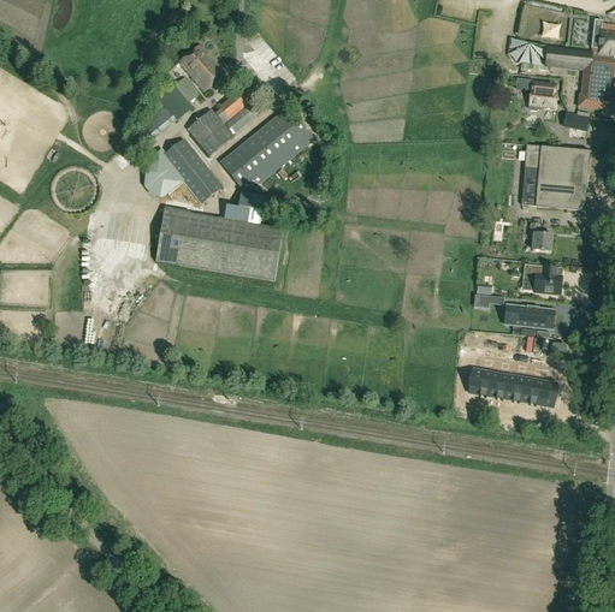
[(614,21),(602,21),(602,18),(593,17),(590,46),(591,46),(598,47),(598,51),(592,51),(592,49),(590,49),(565,47),(545,46),(545,49),(544,49),(544,52),(545,52),(544,64),(585,67),(585,69),(584,71),(585,73),(585,75),(584,77),(585,81),(584,79),(583,87),(584,87),(583,89),(584,93),(581,93),(580,105),(614,107),(614,21)]
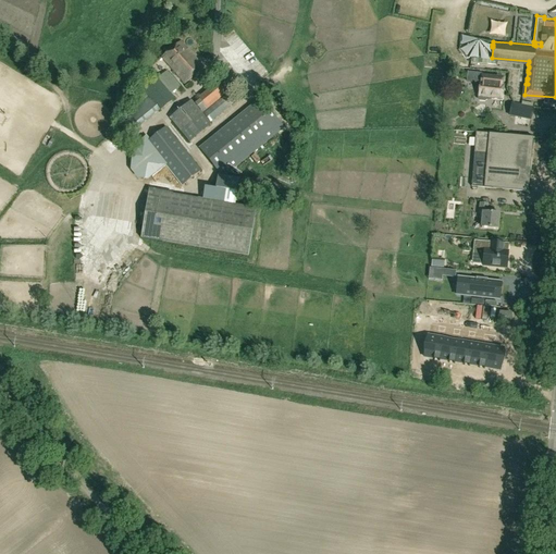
[(161,56),(184,82),(204,64),(180,38),(161,56)]
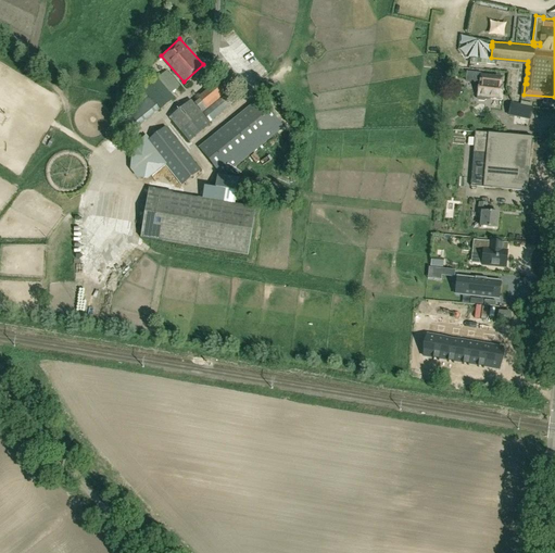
[(243,62),(246,72),(253,71),(250,61),(243,62)]
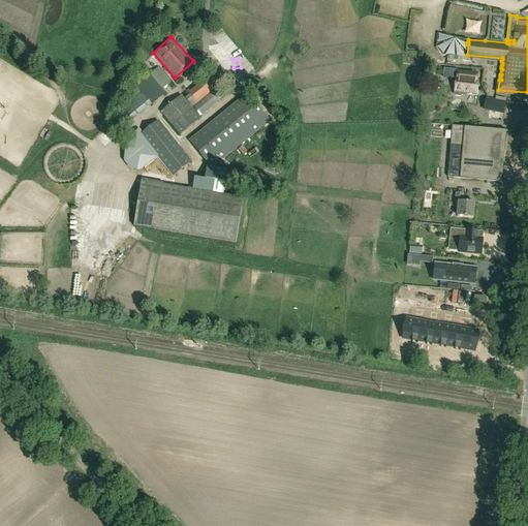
[(130,89),(137,98),(110,120),(118,129),(145,106),(165,91),(161,87),(169,80),(158,66),(150,72),(130,89)]
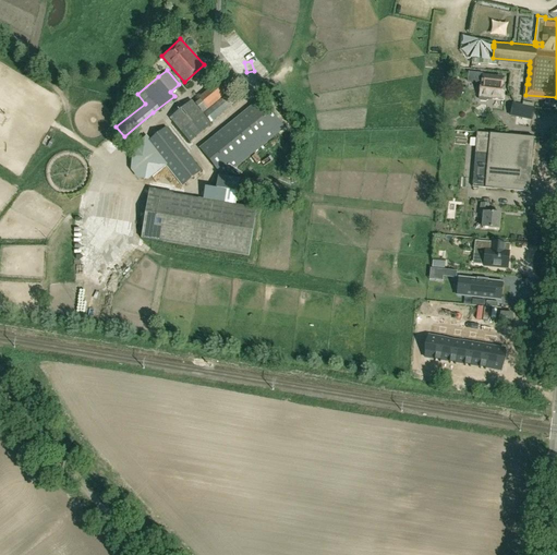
[(196,94),(198,97),(207,107),(219,96),(220,97),(232,86),(222,72),(196,94)]
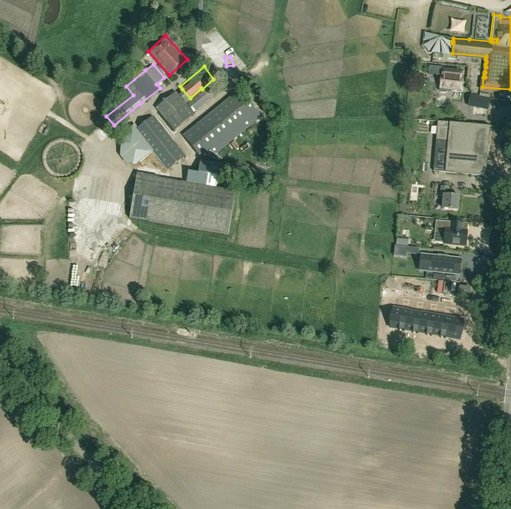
[(439,86),(461,88),(462,75),(461,75),(462,68),(441,66),(439,78),(438,80),(439,80),(439,86)]
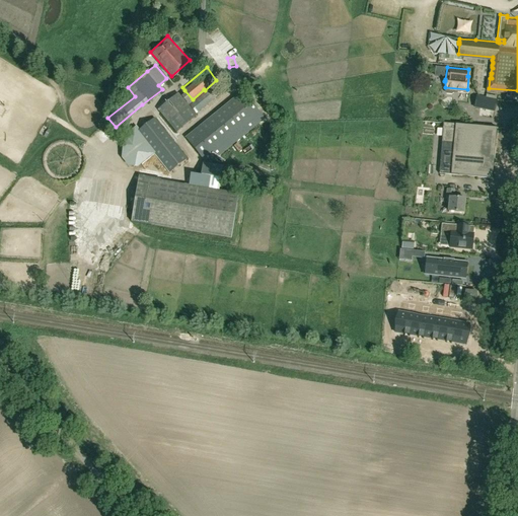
[(197,113),(189,102),(180,93),(177,90),(157,107),(175,130),(197,113)]
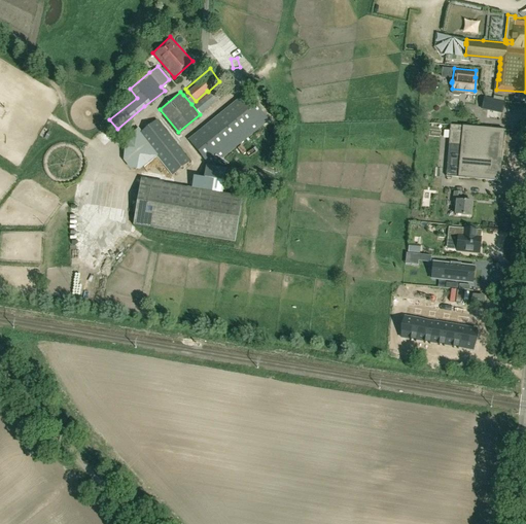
[(210,165),(268,118),(246,92),(187,138),(210,165)]
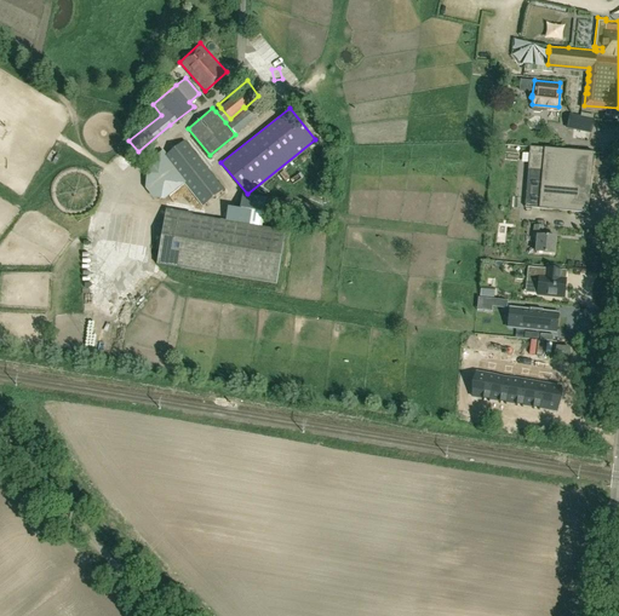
[(244,122),(252,116),(247,110),(239,116),(244,122)]
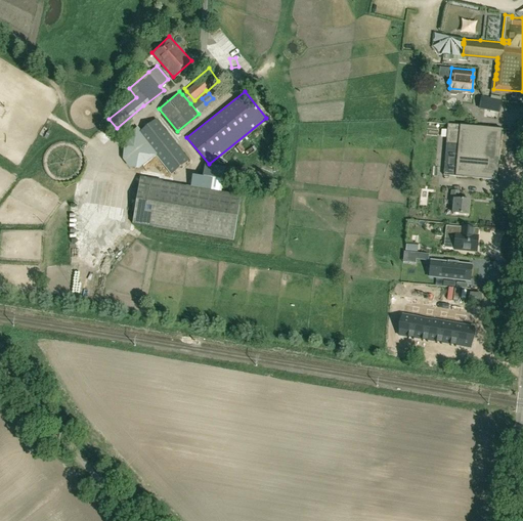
[(499,109),(500,97),(481,94),(479,104),(499,109)]
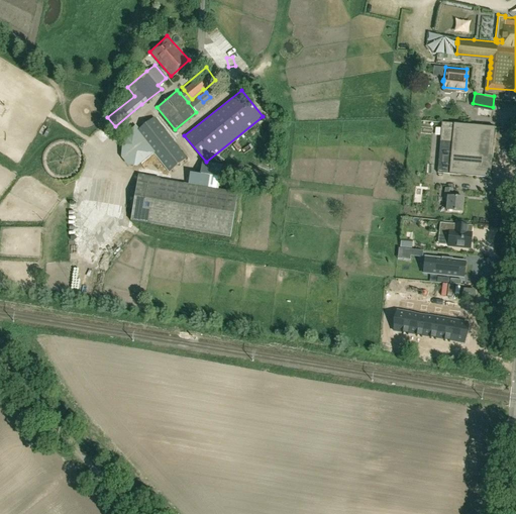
[(136,129),(169,170),(186,156),(153,115),(136,129)]
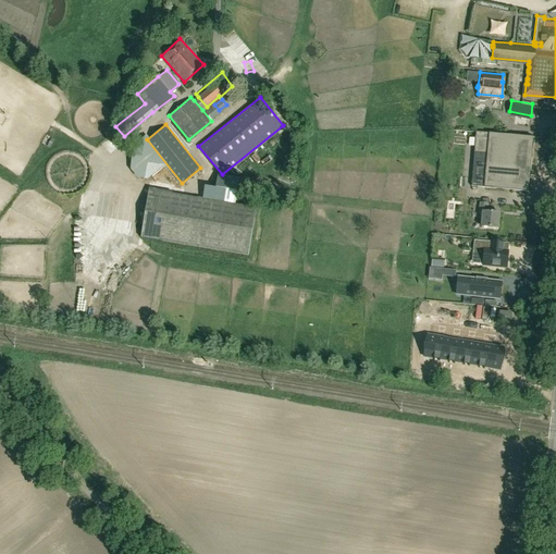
[(470,184),(528,188),(532,135),(474,130),(470,184)]
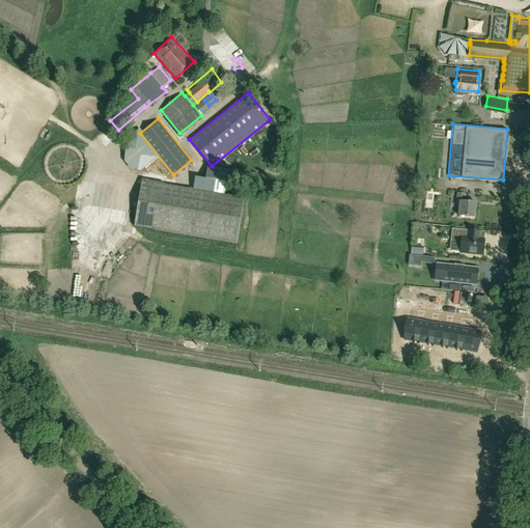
[(193,185),(213,186),(213,170),(194,170),(193,185)]
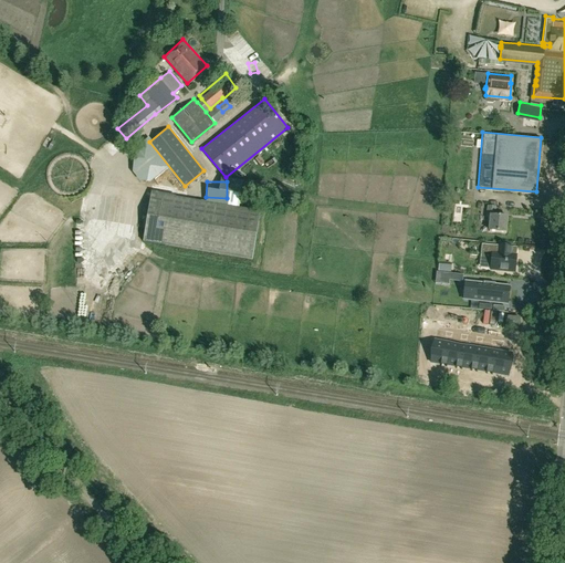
[(259,210),(251,209),(150,193),(142,240),(243,257),(251,258),(259,210)]
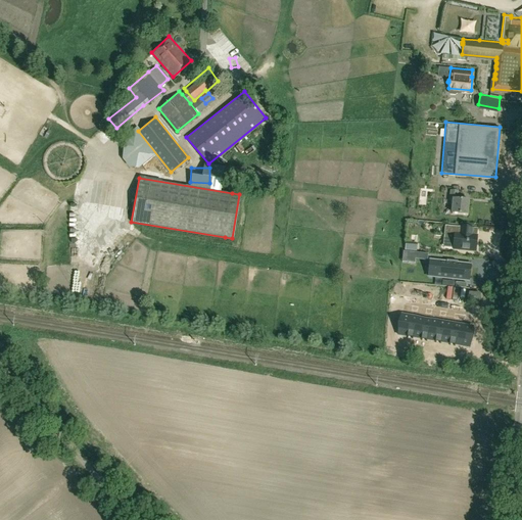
[(452,196),(451,204),(453,204),(453,213),(468,214),(469,198),(457,197),(457,188),(451,187),(451,196),(452,196)]
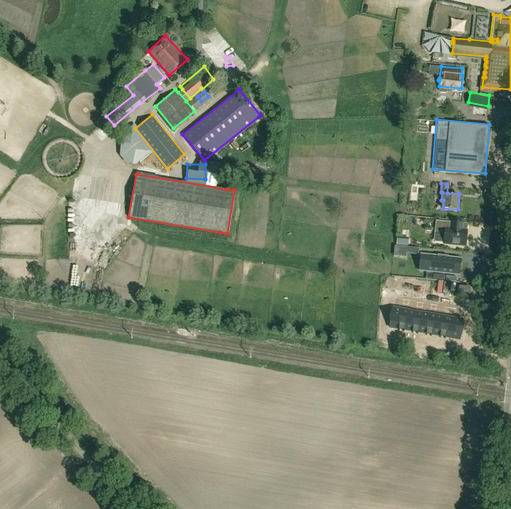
[(96,204),(93,209),(102,214),(105,209),(96,204)]
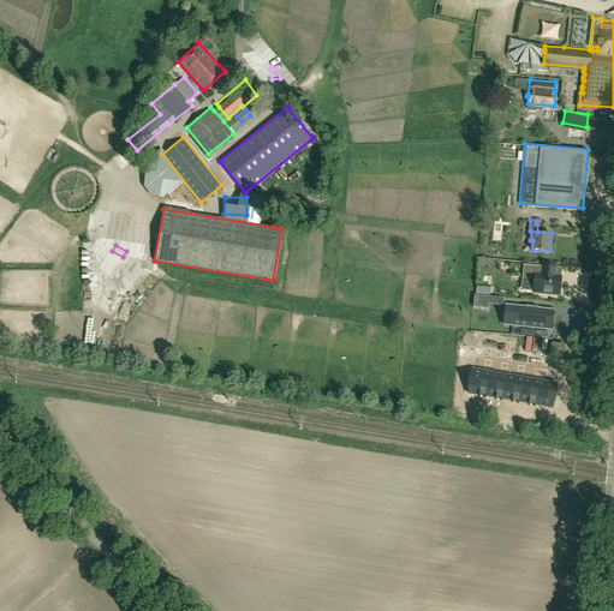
[(124,262),(130,270),(138,263),(132,256),(124,262)]
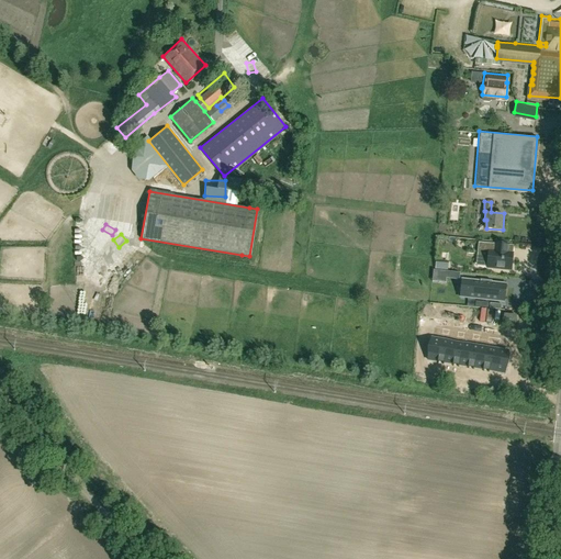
[(481,241),(480,252),(487,253),(485,265),(509,268),(512,250),(506,250),(507,243),(481,241)]
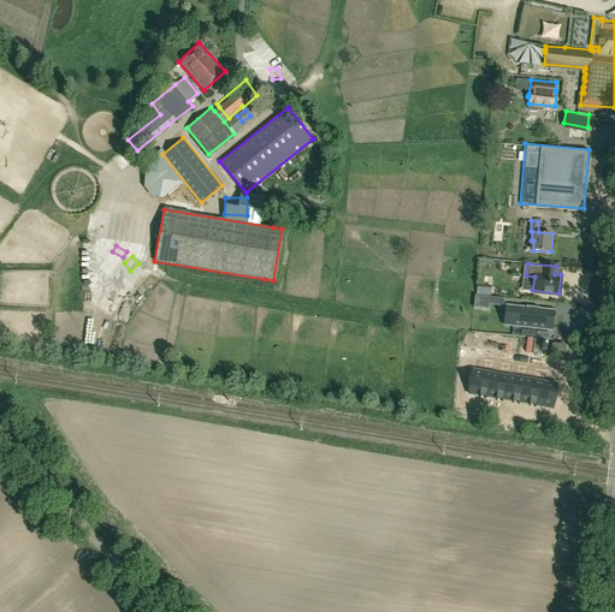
[(474,293),(473,306),(486,307),(488,302),(502,303),(502,296),(474,293)]
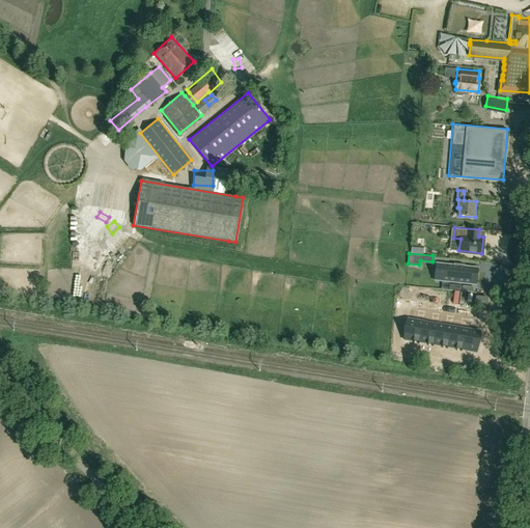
[(137,259),(126,266),(129,271),(140,266),(137,259)]
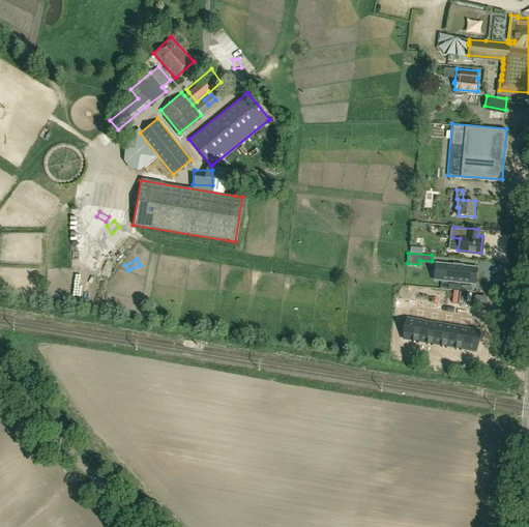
[(435,261),(434,273),(456,275),(454,280),(474,282),(476,266),(462,264),(462,262),(451,261),(451,263),(435,261)]
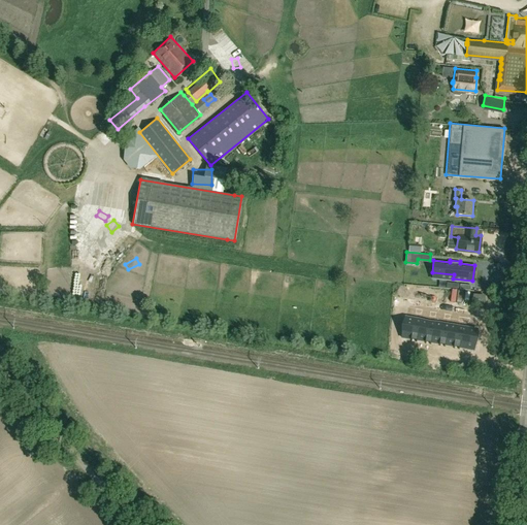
[(442,288),(441,300),(466,301),(467,289),(442,288)]
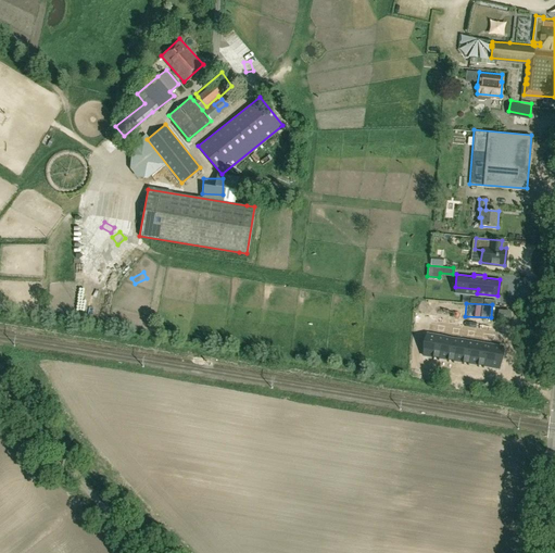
[(497,309),(496,318),(508,319),(509,310),(497,309)]
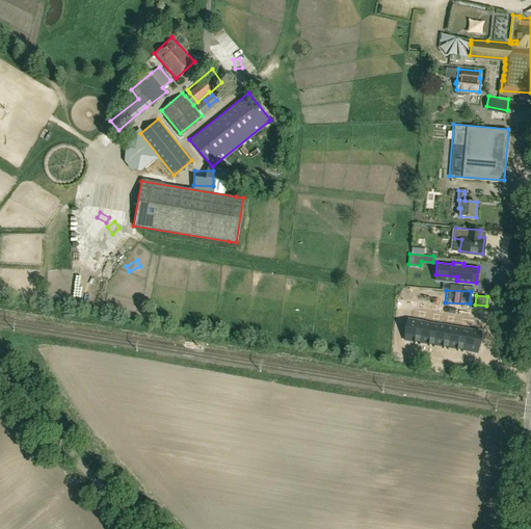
[(501,320),(500,331),(510,332),(510,321),(501,320)]
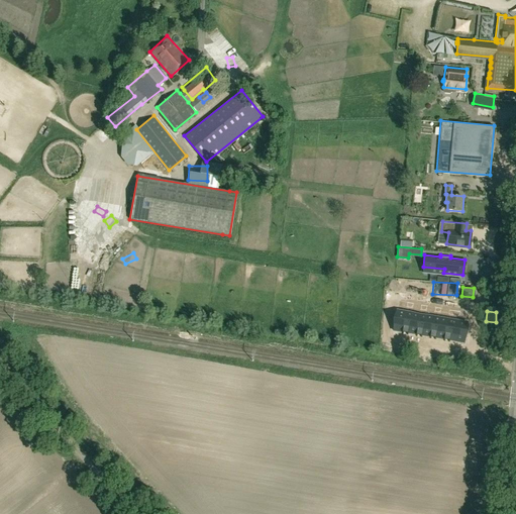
[(398,312),(395,332),(409,335),(413,315),(398,312)]
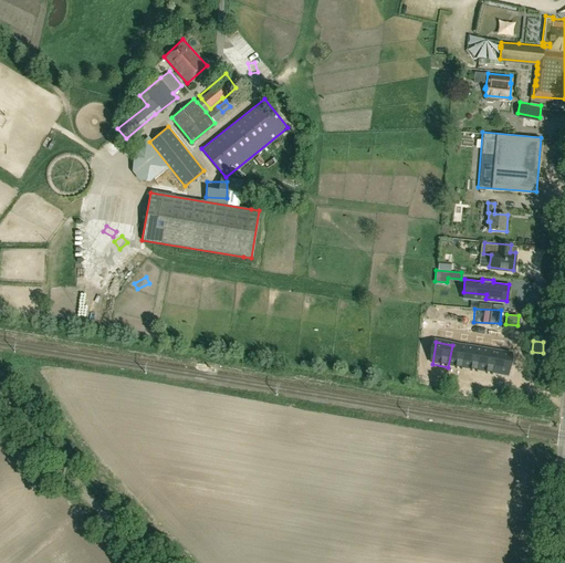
[(452,345),(448,367),(463,369),(467,347),(452,345)]
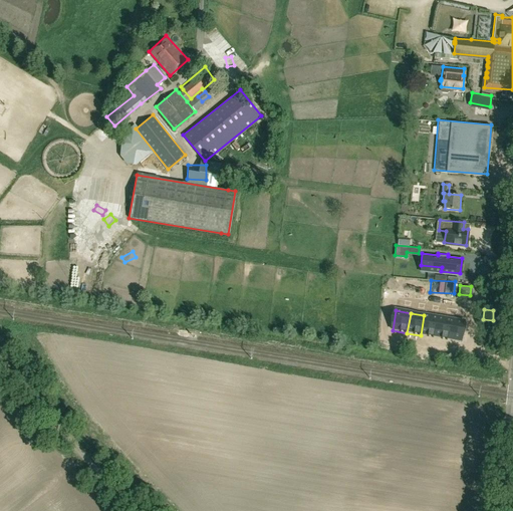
[(424,315),(421,335),(435,337),(438,317),(424,315)]
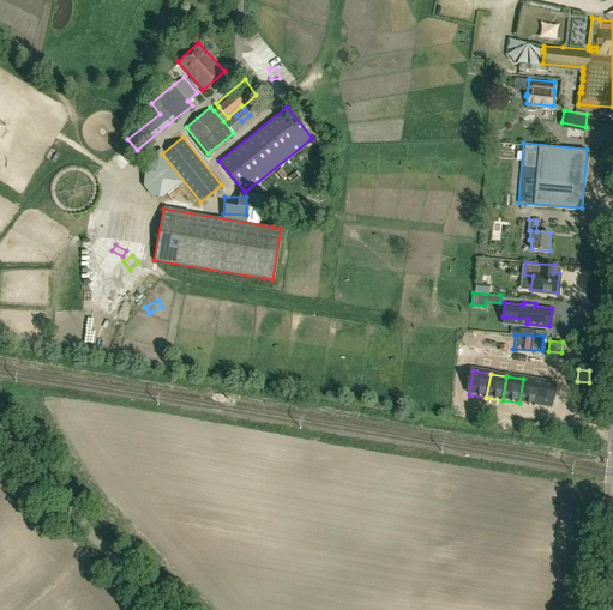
[(523,379),(520,403),(536,406),(540,382),(523,379)]
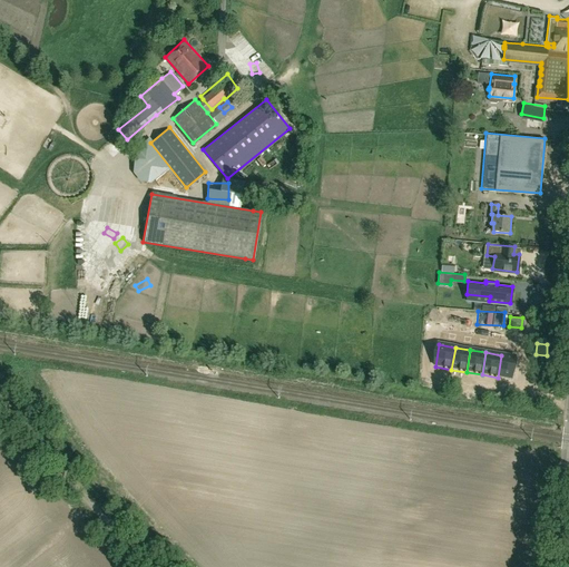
[(501,355),(498,378),(513,380),(517,358),(501,355)]
